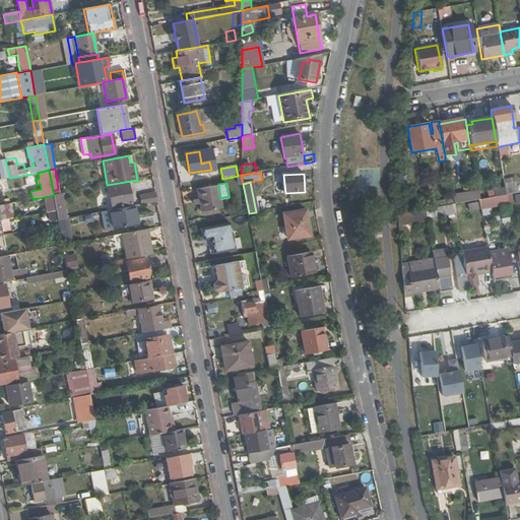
[(132,204),(128,184),(111,187),(114,208),(132,204)]
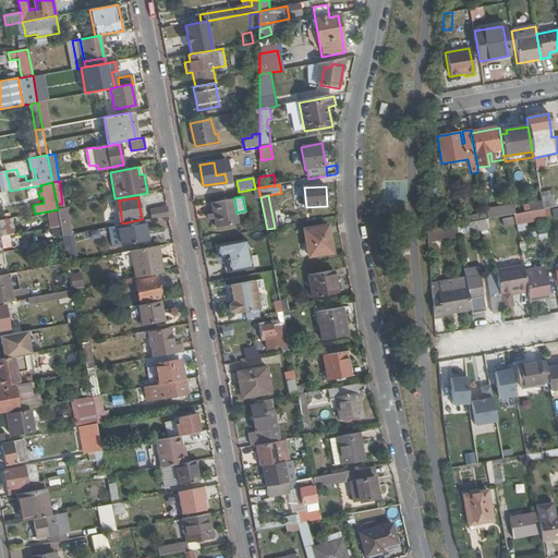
[(218,218),(219,227),(239,222),(237,213),(234,197),(211,202),(215,219),(218,218)]
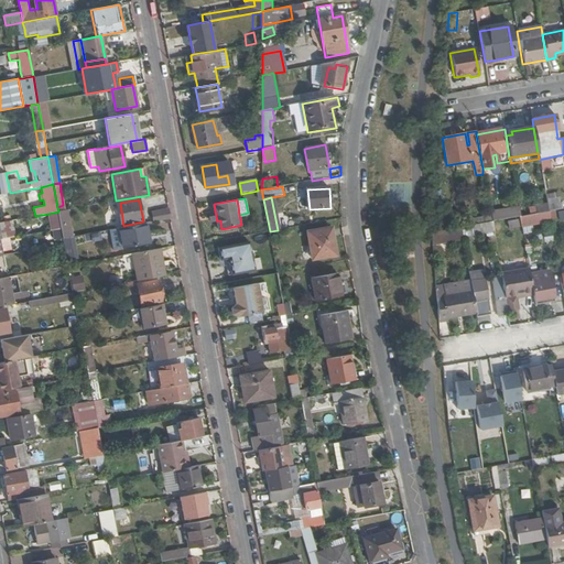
[(155,221),(170,218),(169,210),(154,213),(155,221)]
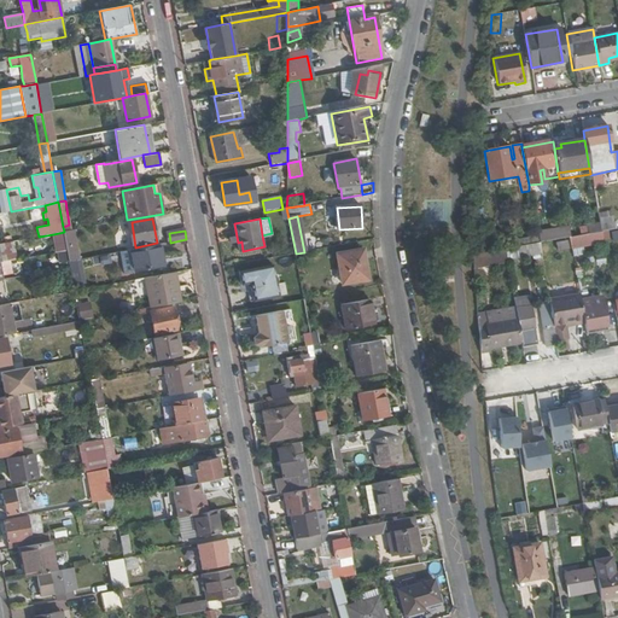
[(65,244),(64,232),(53,234),(56,245),(65,244)]
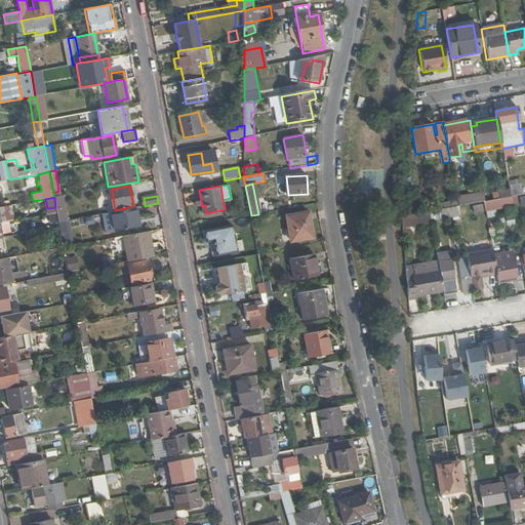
[(470,205),(469,199),(456,201),(457,207),(470,205)]
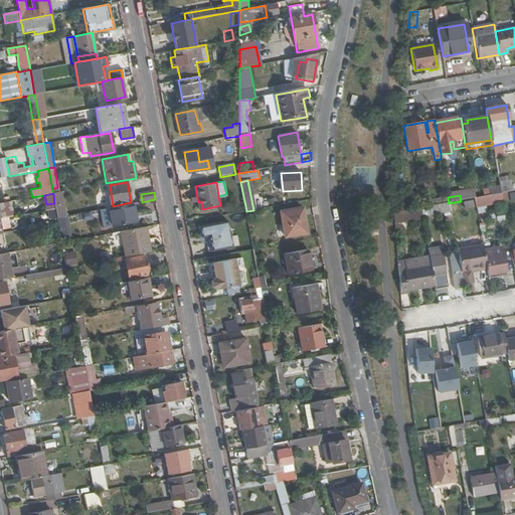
[(133,203),(108,208),(111,226),(134,222),(132,213),(135,212),(133,203)]
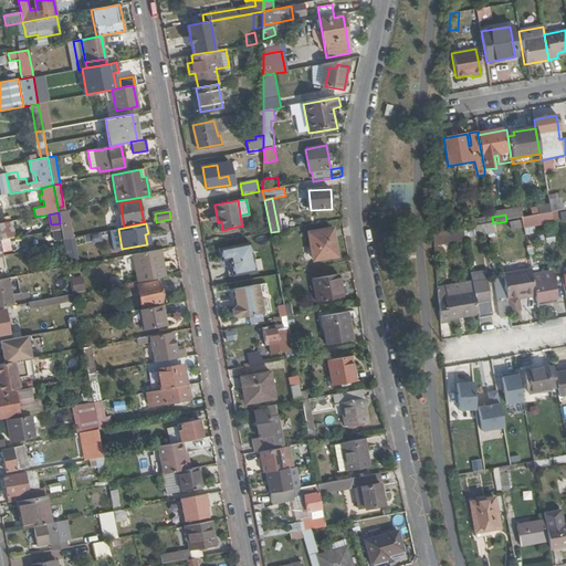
[(496,249),(492,224),(461,230),(462,239),(489,234),(490,240),(488,241),(490,250),(496,249)]
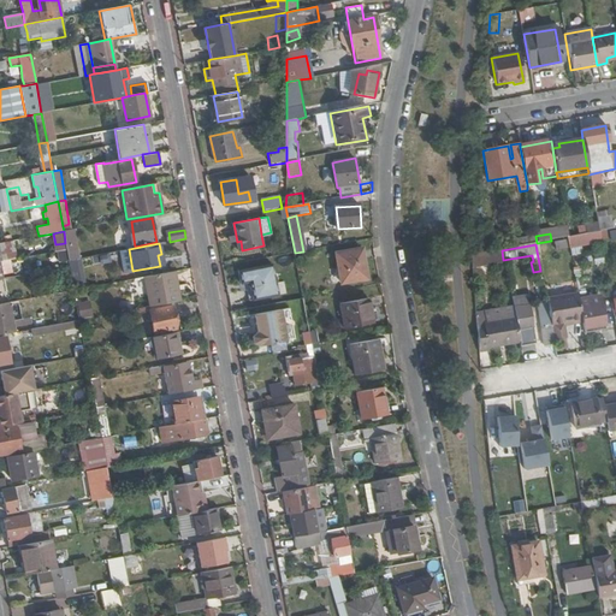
[(336,254),(343,284),(367,279),(361,250),(336,254)]
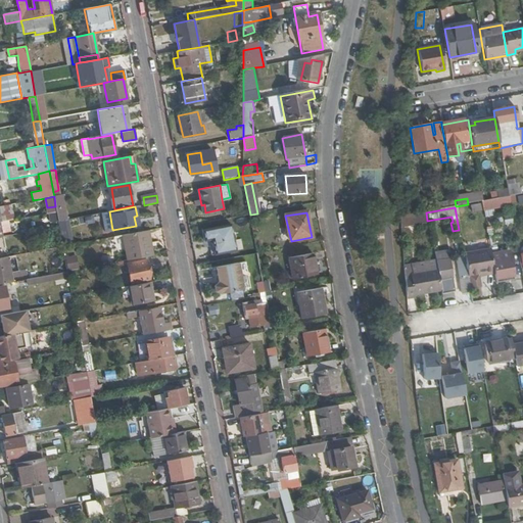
[(80,225),(95,222),(93,214),(79,217),(80,225)]
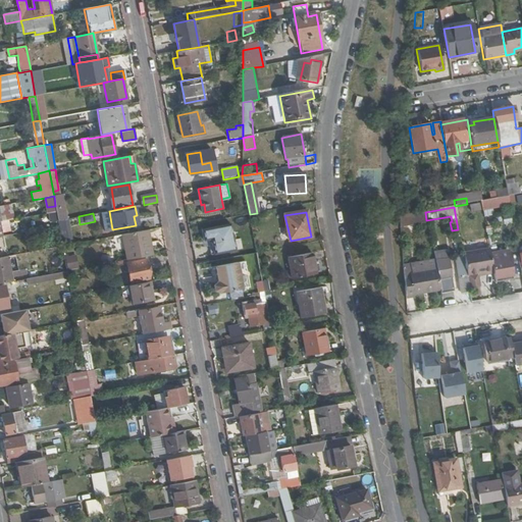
[(59,226),(61,241),(70,240),(66,219),(58,220),(59,226)]
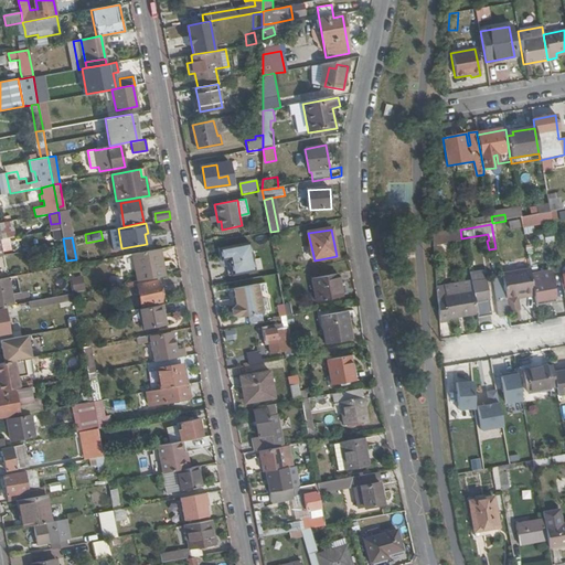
[(253,243),(220,245),(221,264),(228,264),(230,272),(255,269),(253,243)]
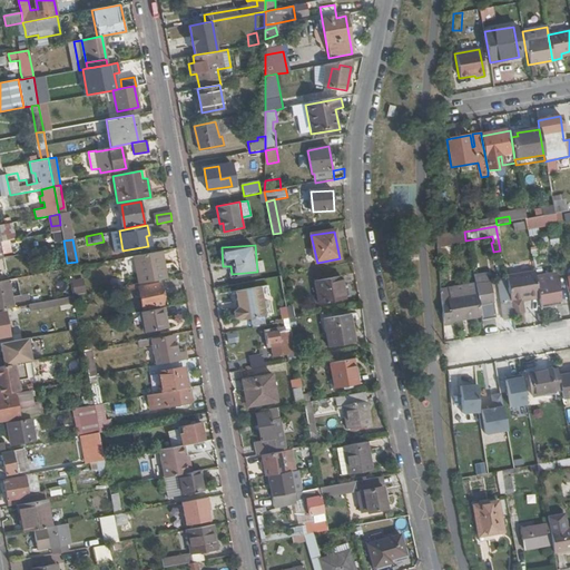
[(161,251),(133,256),(138,284),(143,283),(157,279),(167,278),(161,251)]
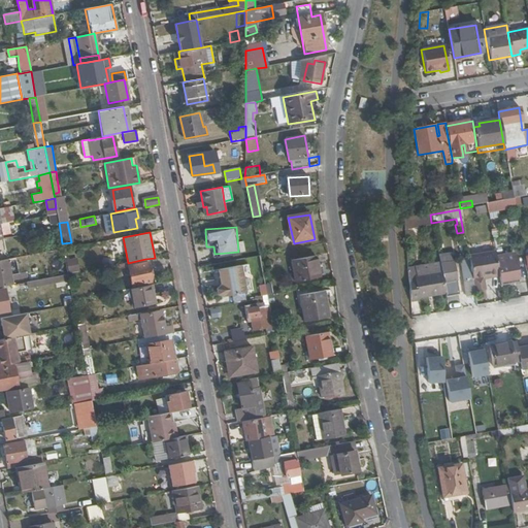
[(458,293),(454,262),(452,263),(451,253),(437,255),(440,271),(444,293),(444,295),(458,293)]
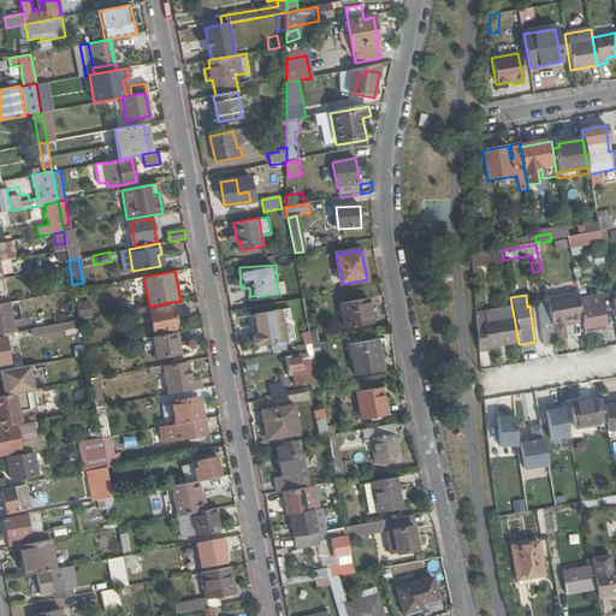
[(578,307),(575,295),(545,300),(550,325),(562,323),(570,321),(572,324),(580,323),(578,307)]
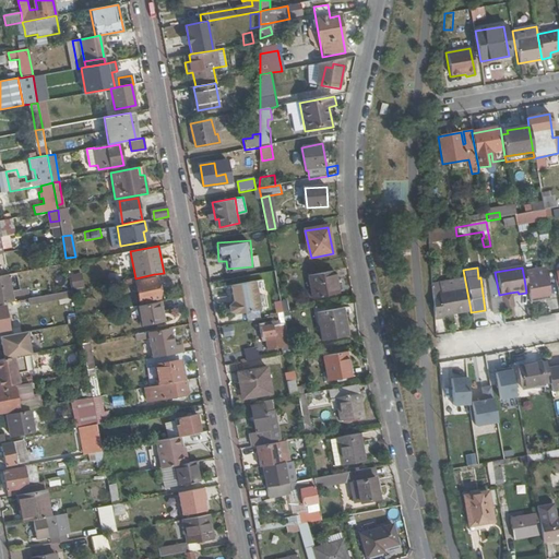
[(308,275),(312,298),(339,294),(334,271),(308,275)]
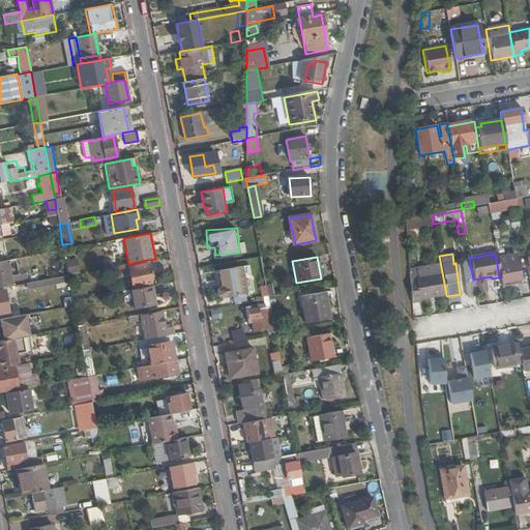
[(0,261),(0,287),(13,285),(9,260),(5,261),(0,261)]
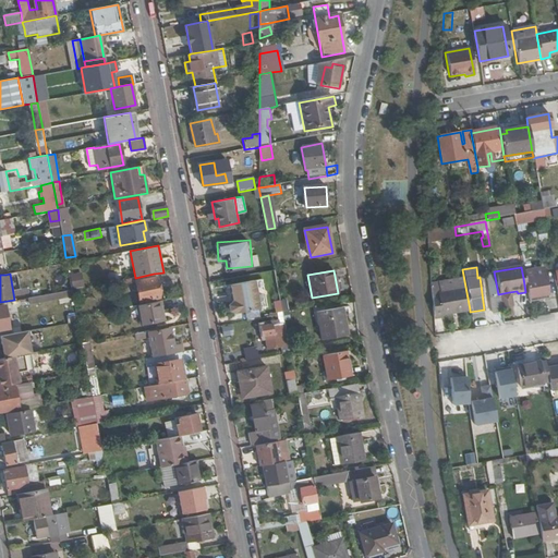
[(154,274),(140,277),(141,281),(135,282),(138,302),(158,299),(154,274)]
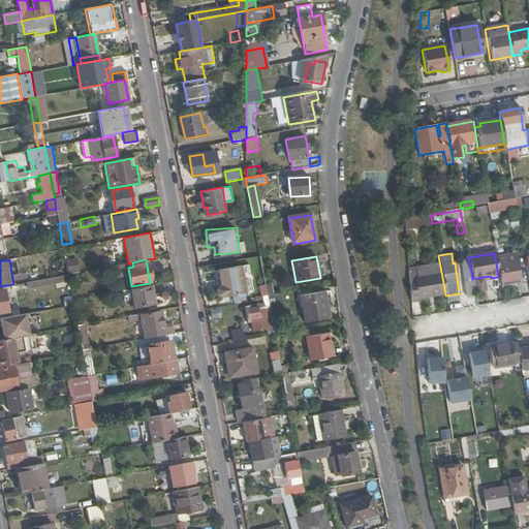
[(246,292),(240,259),(216,263),(218,274),(219,278),(215,286),(216,291),(222,297),(246,292)]
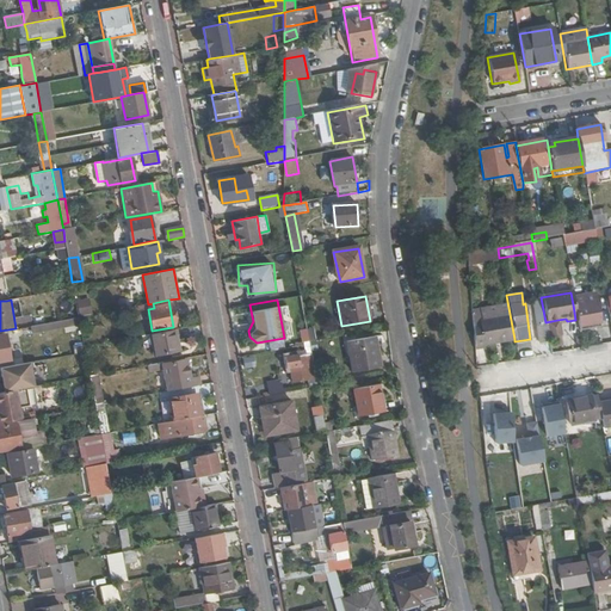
[(599,325),(596,300),(573,304),(575,320),(578,333),(588,331),(587,326),(599,325)]
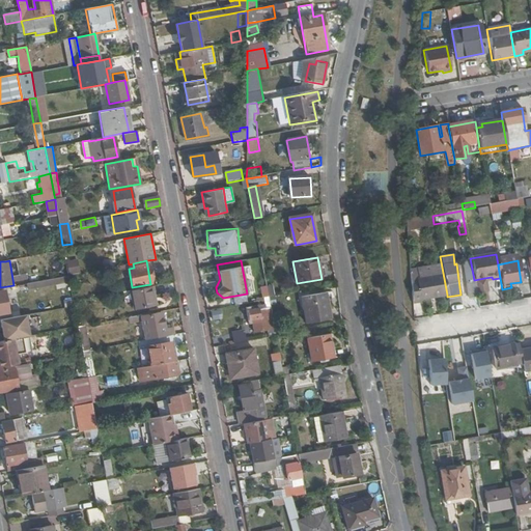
[(66,268),(68,276),(76,274),(75,266),(66,268)]
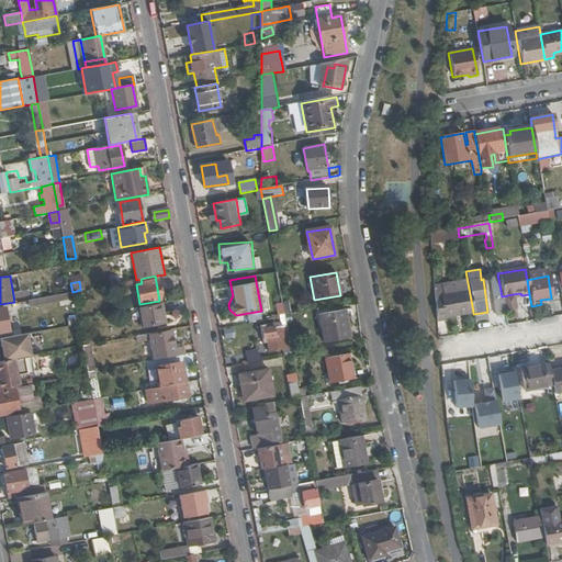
[(473,312),(469,289),(439,293),(440,300),(433,301),(436,322),(445,321),(444,316),(473,312)]
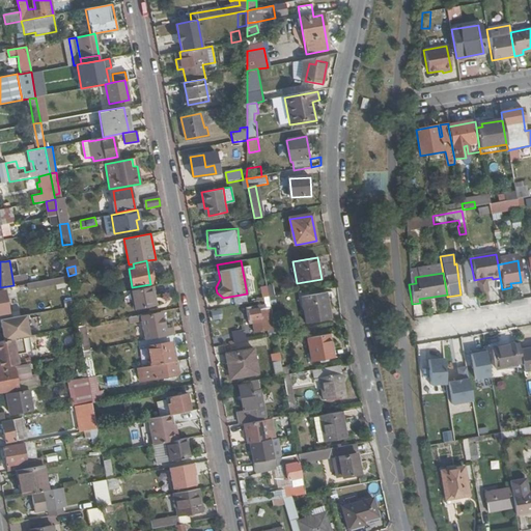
[(68,276),(70,282),(70,283),(77,281),(76,274),(68,276)]
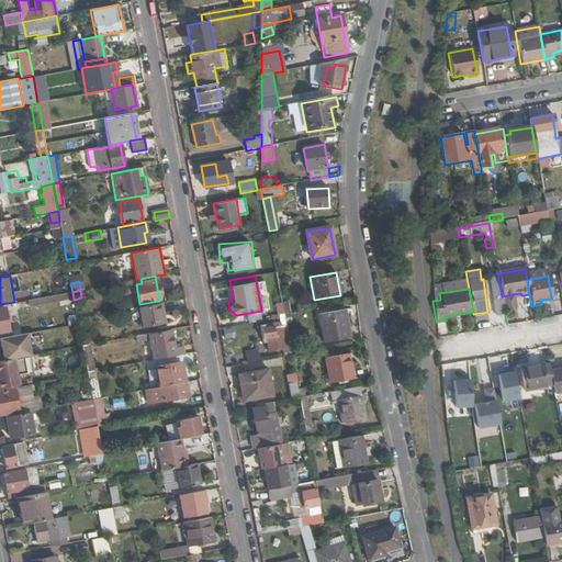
[(72,292),(29,300),(30,306),(74,299),(72,292)]
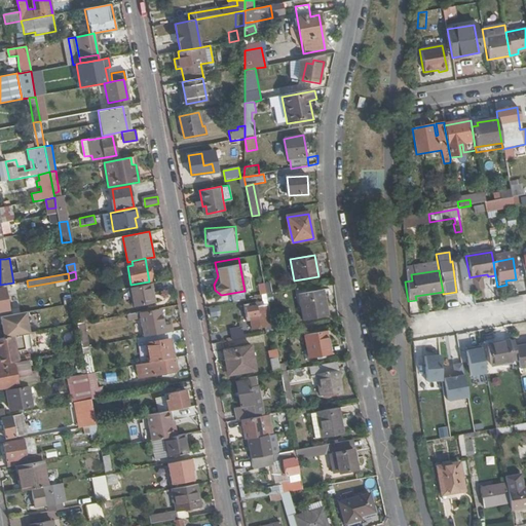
[(482,290),(480,275),(470,277),(470,279),(472,292),(482,290)]
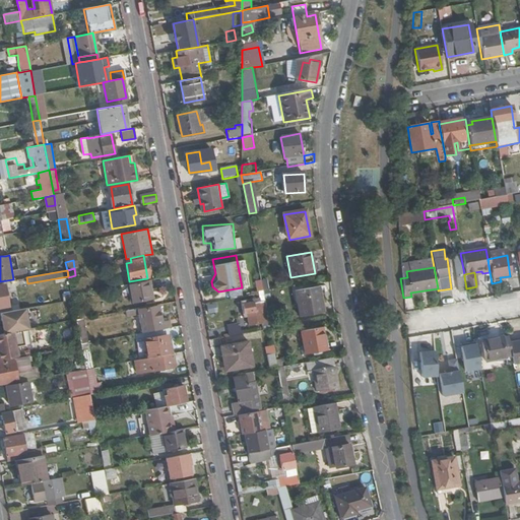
[(466,288),(464,276),(456,278),(459,293),(467,291),(466,288)]
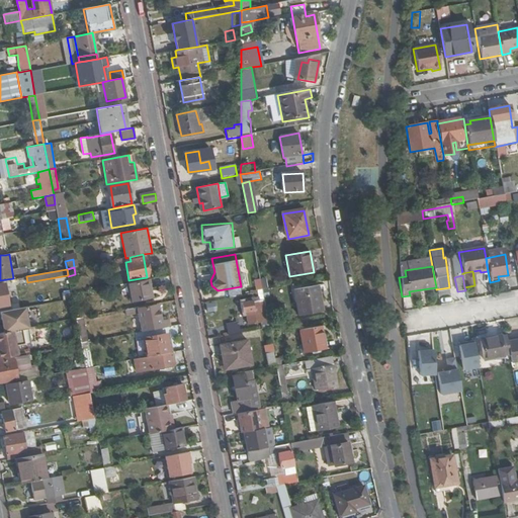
[(154,298),(149,279),(127,283),(132,301),(154,298)]
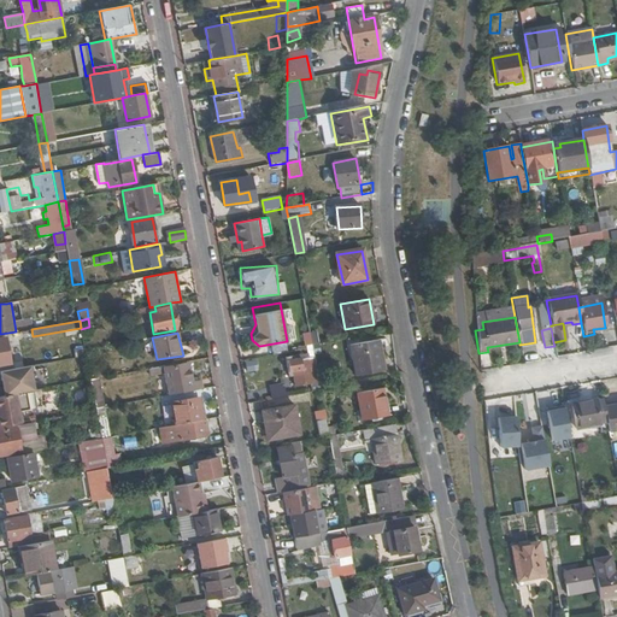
[(350,346),(356,377),(386,372),(380,341),(350,346)]
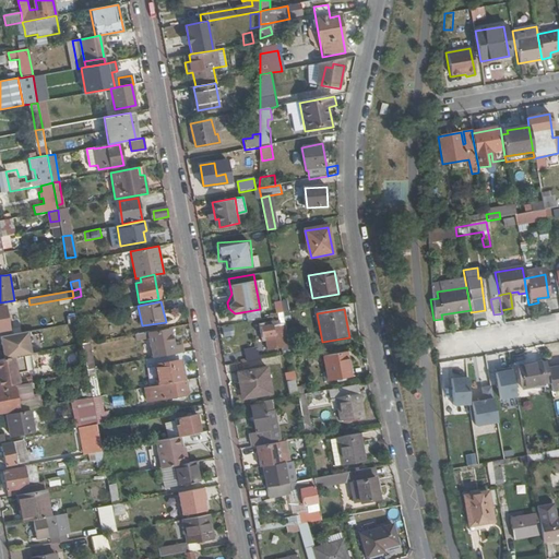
[(283,346),(288,345),(285,323),(278,324),(274,324),(274,321),(258,323),(259,336),(264,335),(266,348),(283,346)]
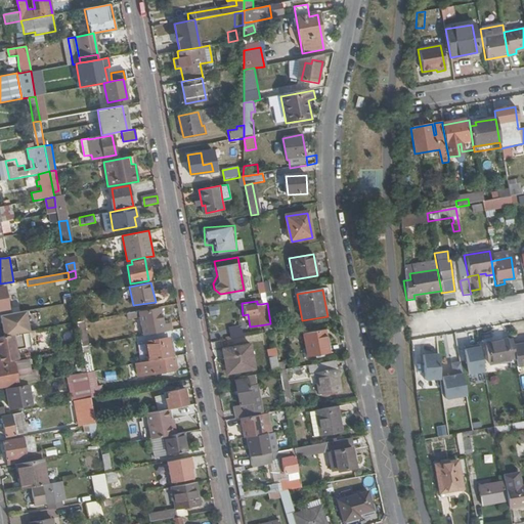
[(143,336),(173,331),(171,322),(164,323),(161,306),(139,310),(140,316),(143,336)]
